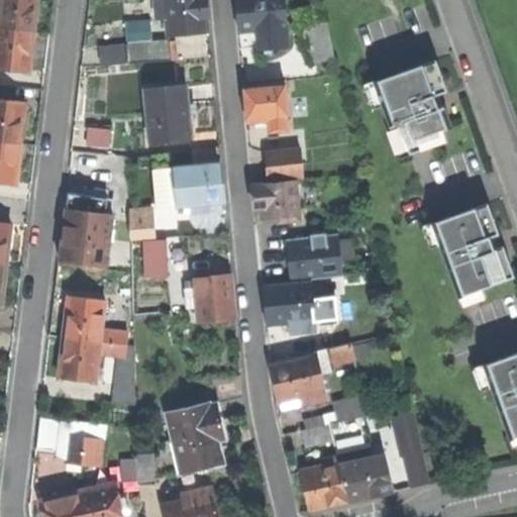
[(0,0),(0,30),(32,34),(34,6),(35,0),(0,0)]
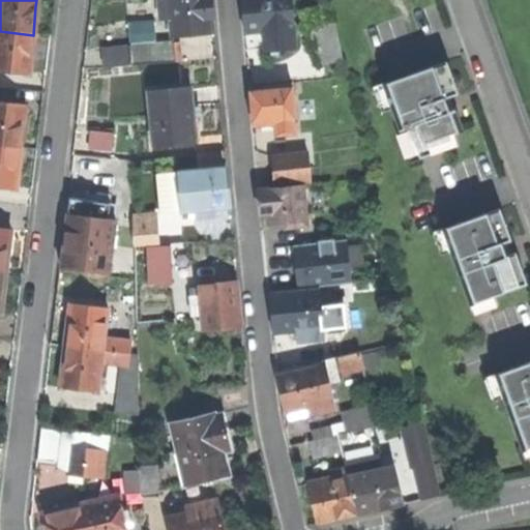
[(168,0),(171,23),(172,36),(213,33),(211,9),(209,0),(168,0)]
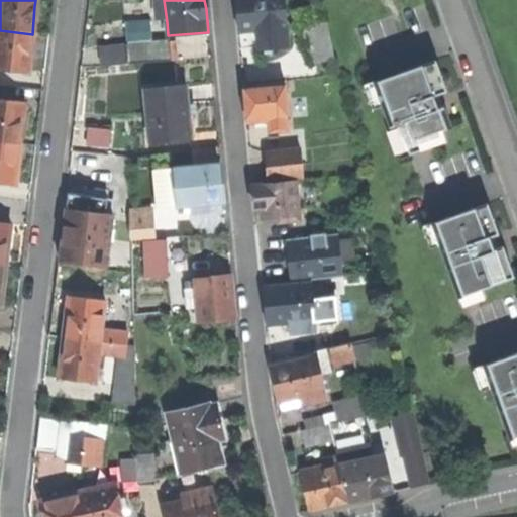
[(259,48),(289,45),(284,0),(236,0),(238,16),(239,31),(257,30),(259,48)]
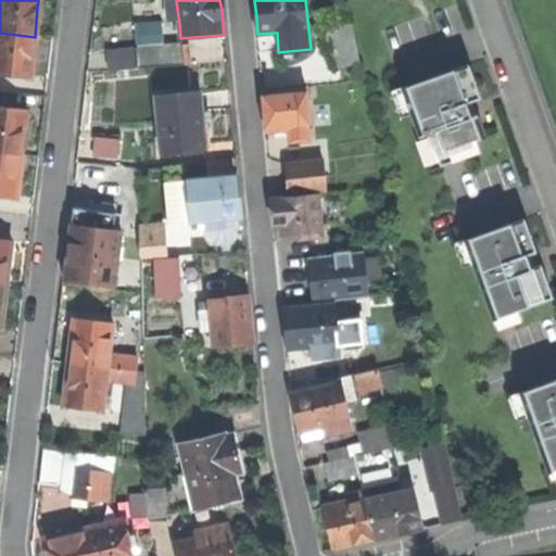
[(335,70),(361,63),(351,21),(325,27),(335,70)]
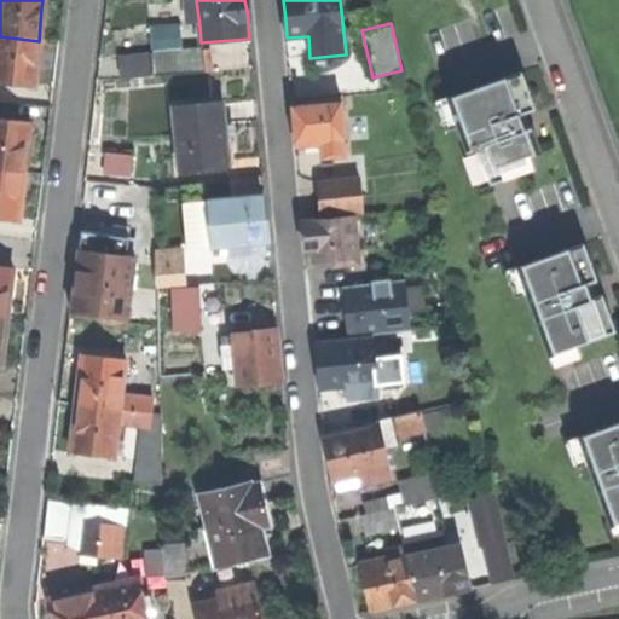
[(152,48),(181,46),(180,24),(151,27),(152,48)]
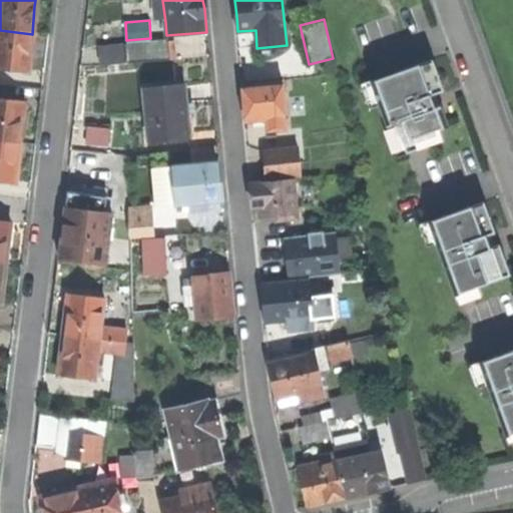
[(0,70),(27,74),(28,62),(32,34),(0,30),(0,70)]
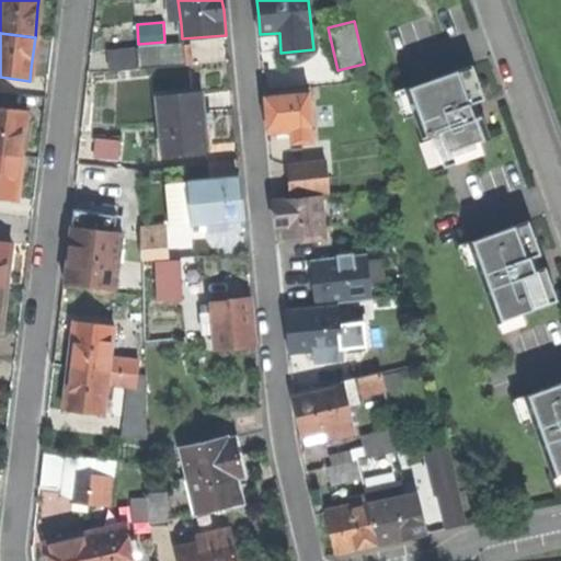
[(138,49),(140,68),(186,66),(185,46),(138,49)]
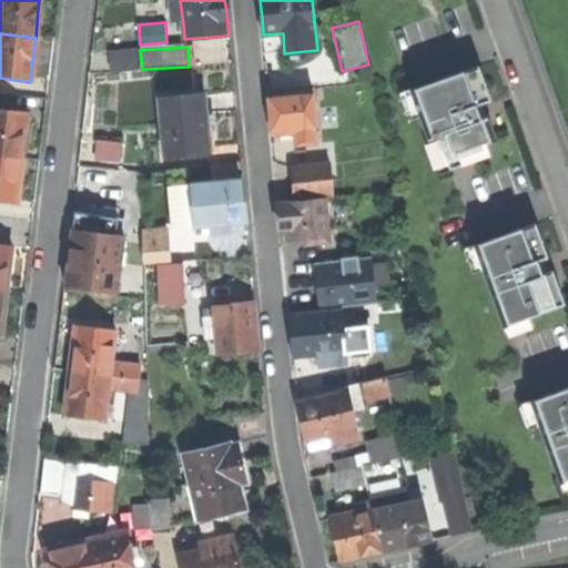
[(111,71),(142,69),(140,50),(110,51),(111,71)]
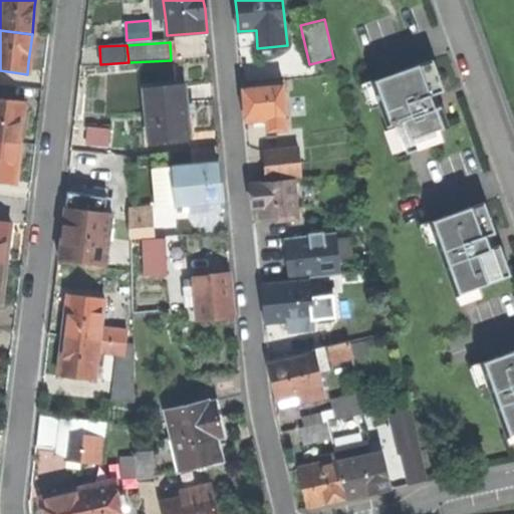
[(386,129),(394,125),(405,156),(440,143),(434,132),(445,127),(433,96),(441,92),(434,75),(430,62),(369,84),(386,129)]
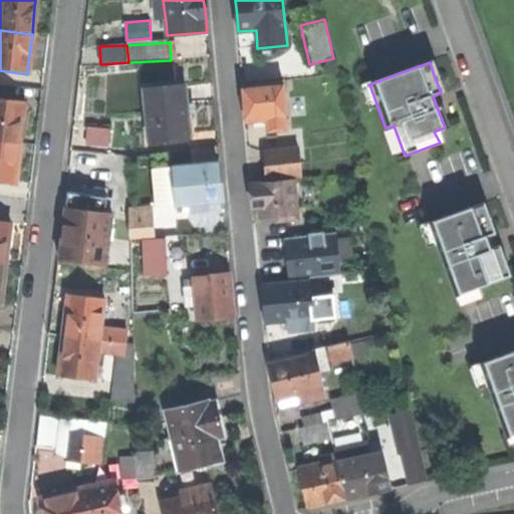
[(267,119),(285,118),(286,118),(283,80),(243,84),(245,107),(247,121),(267,119)]
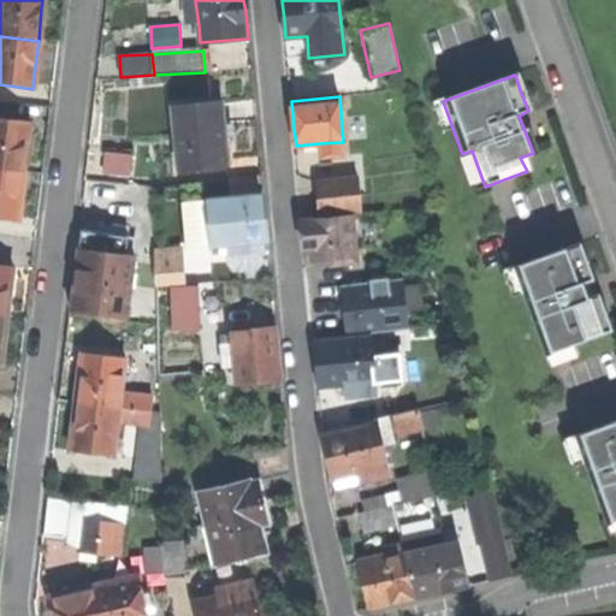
[(225,129),(223,101),(173,106),(179,170),(229,165),(225,129)]
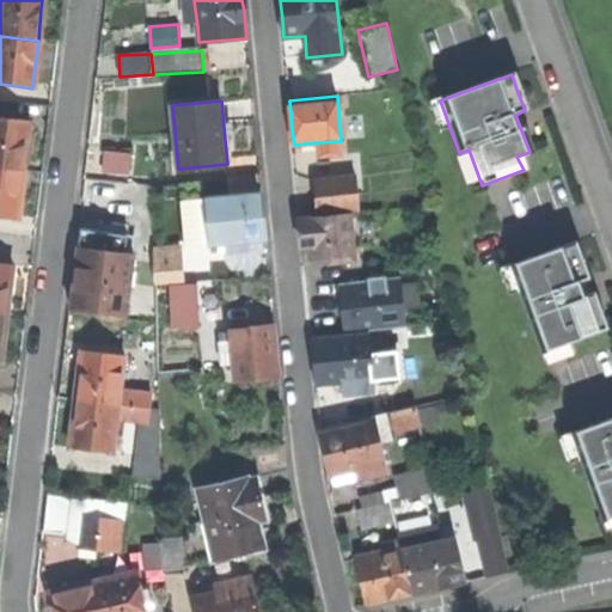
[(29,124),(0,121),(0,170),(22,172),(26,139),(29,124)]
